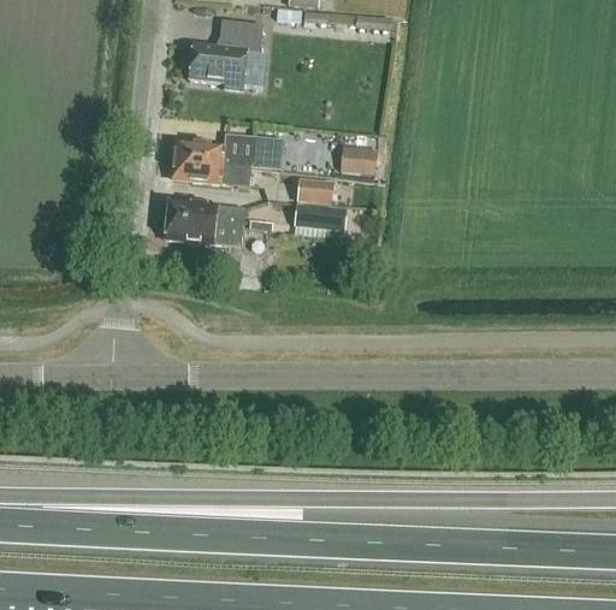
[(302,11),(277,9),(277,18),(301,21),(302,11)]
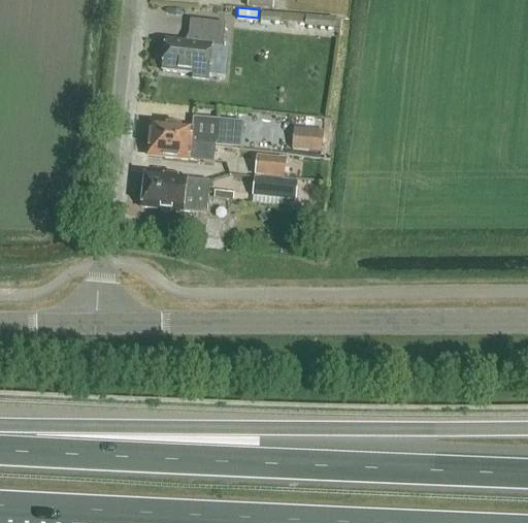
[(281,19),(282,8),(262,7),(262,18),(281,19)]
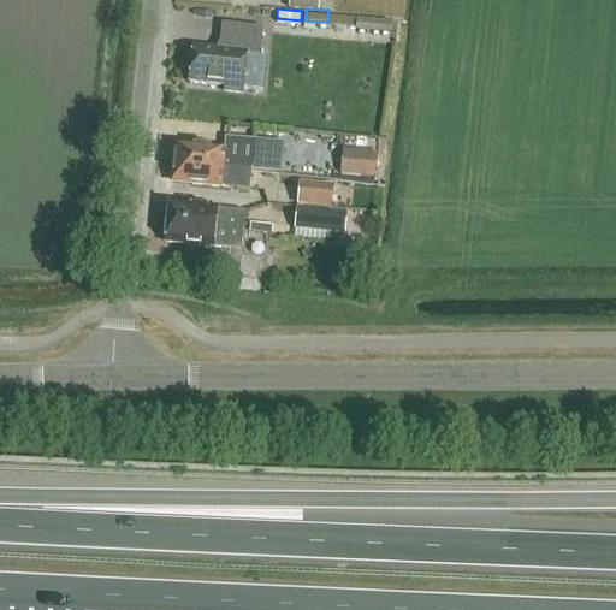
[(359,24),(360,12),(329,10),(327,22),(359,24)]
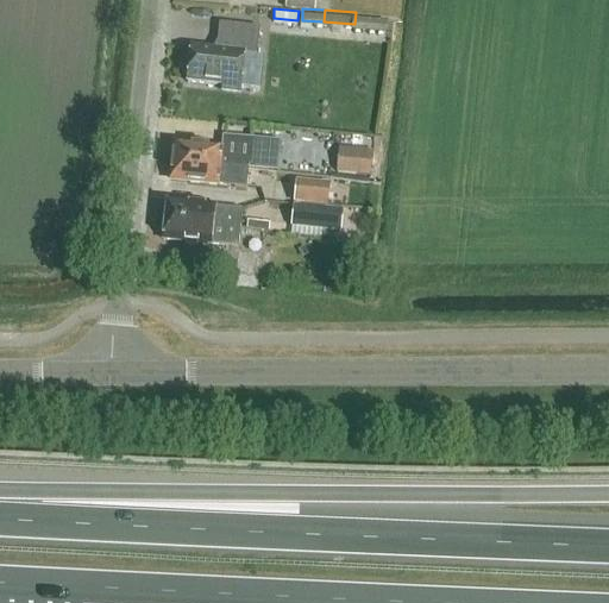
[(356,12),(355,24),(385,26),(387,14),(356,12)]
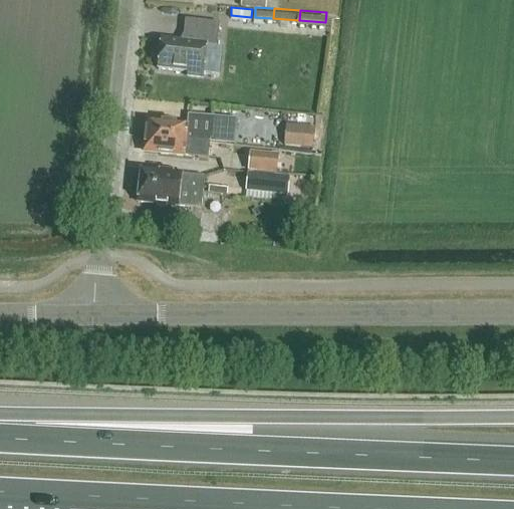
[(161,36),(158,65),(188,68),(188,72),(203,74),(204,70),(220,72),(224,44),(217,43),(219,20),(185,16),(184,30),(189,31),(188,39),(161,36)]
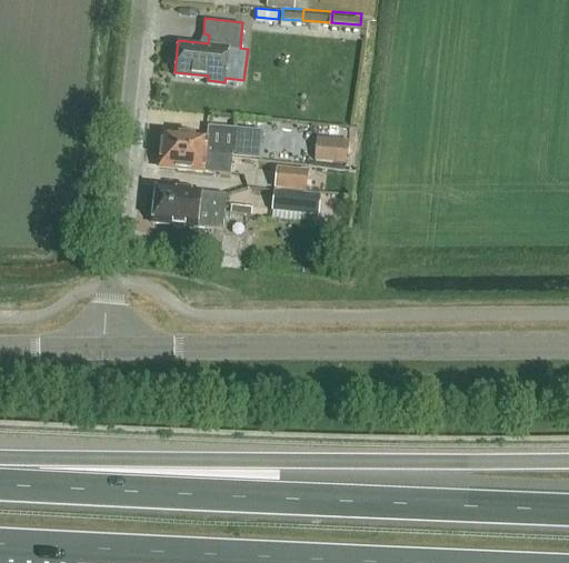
[(162,131),(160,147),(232,154),(235,128),(210,126),(209,134),(181,131),(179,133),(162,131)]
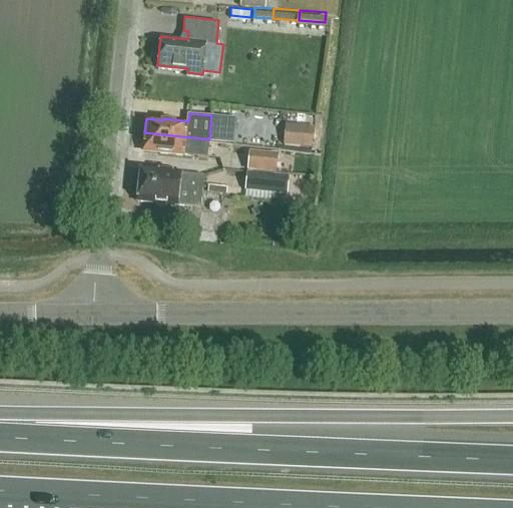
[(312,144),(315,122),(286,119),(283,141),(312,144)]
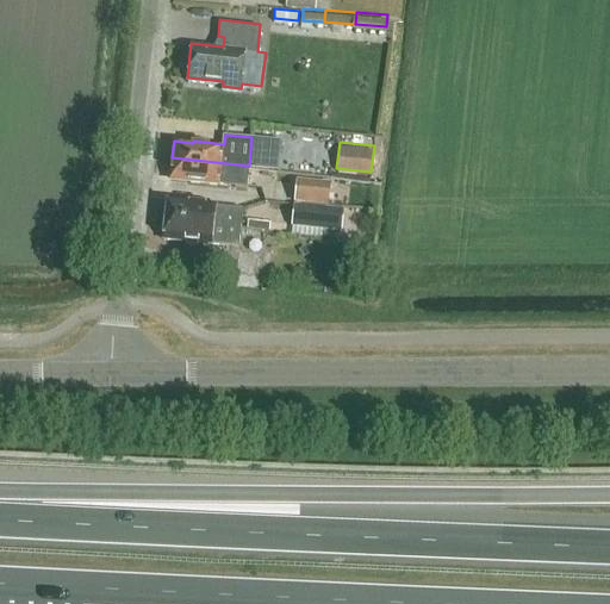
[(172,157),(170,174),(188,176),(191,179),(247,185),(249,166),(172,157)]
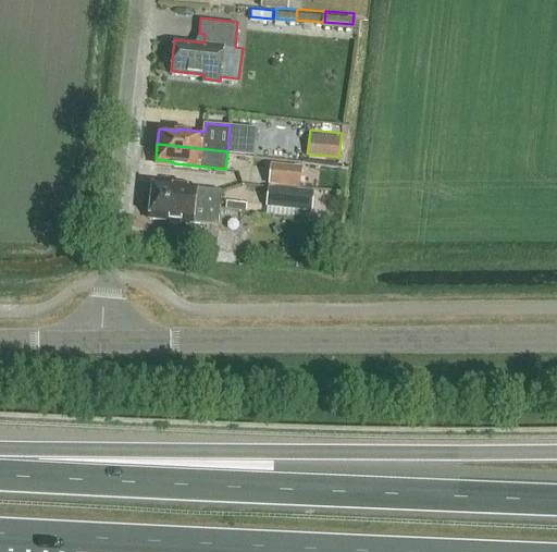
[(270,181),(298,184),(300,164),(272,161),(270,181)]
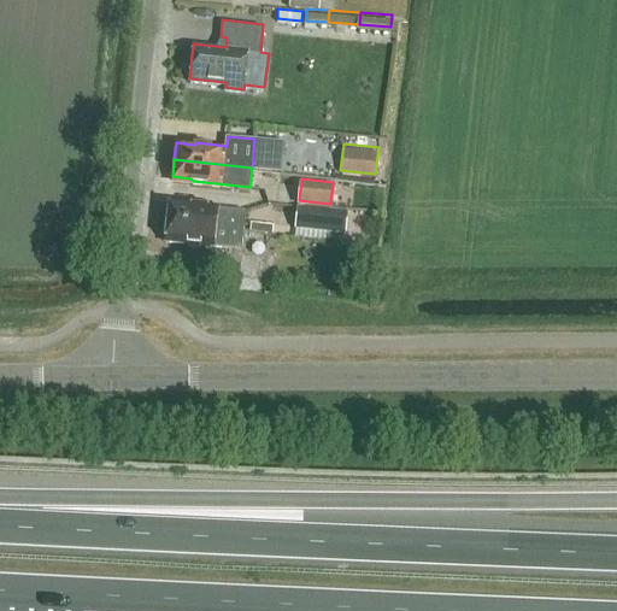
[(168,219),(244,228),(246,207),(169,200),(168,219)]
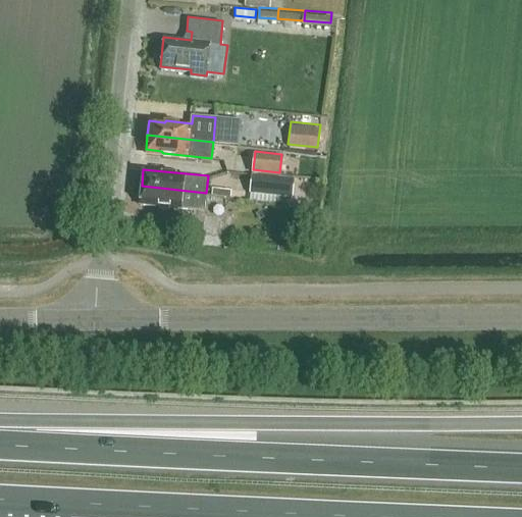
[(284,194),(286,174),(252,171),(250,191),(284,194)]
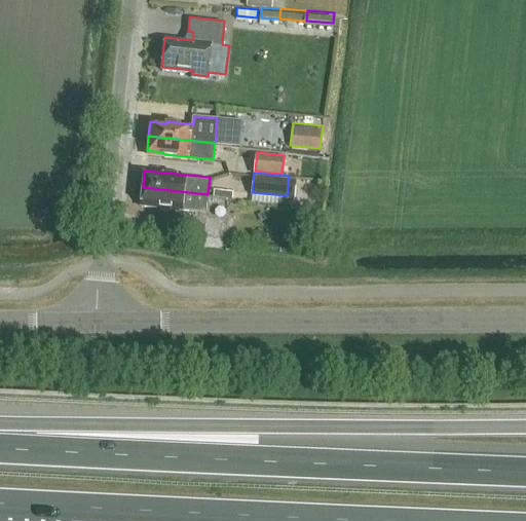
[(208,194),(143,187),(141,203),(205,211),(208,194)]
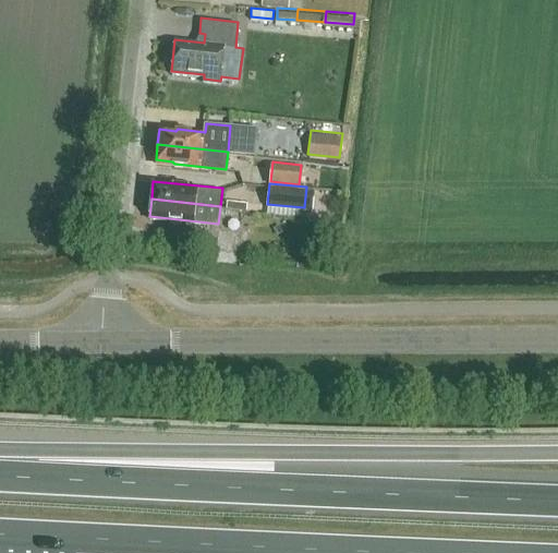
[(215,255),(242,259),(246,225),(219,221),(215,255)]
